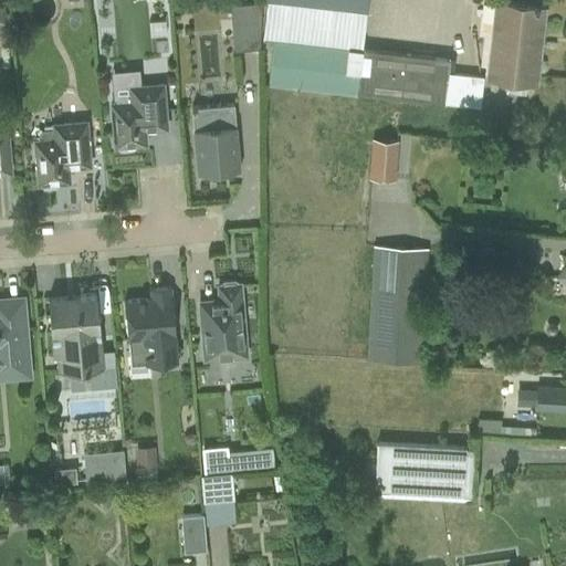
[(266,0),(265,39),(271,39),(365,50),(367,0),(266,0)]
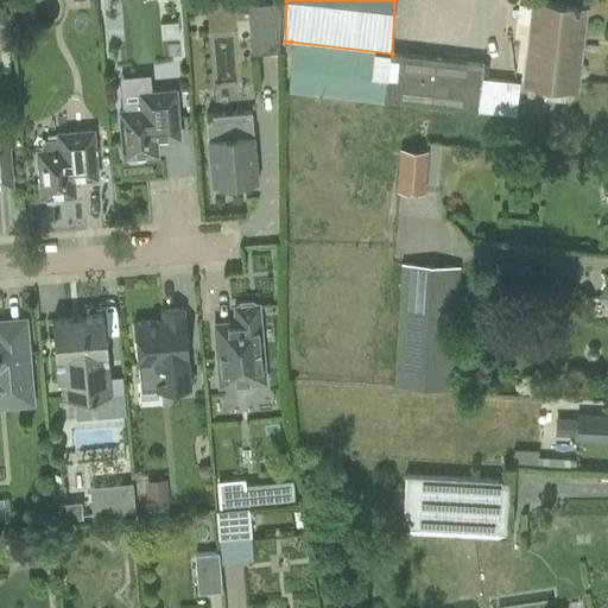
[(249,55),(277,52),(280,2),(246,5),(249,55)]
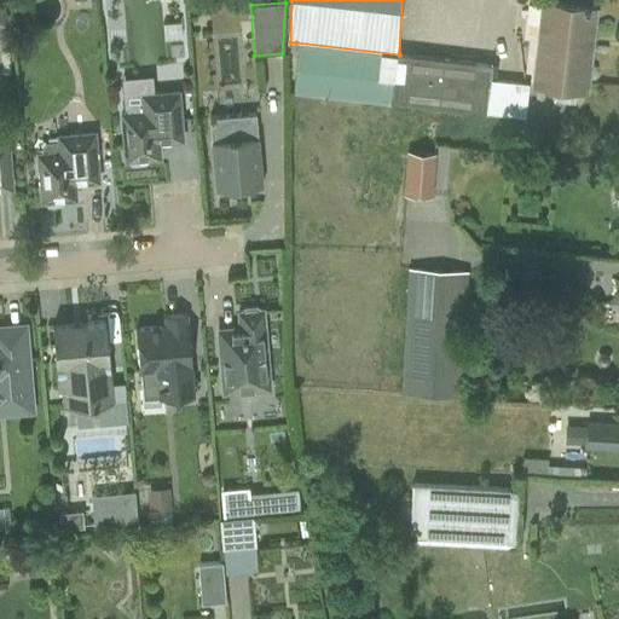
[(582,6),(582,7),(542,4),(532,88),(580,94),(594,10),(586,9),(588,7),(582,6)]
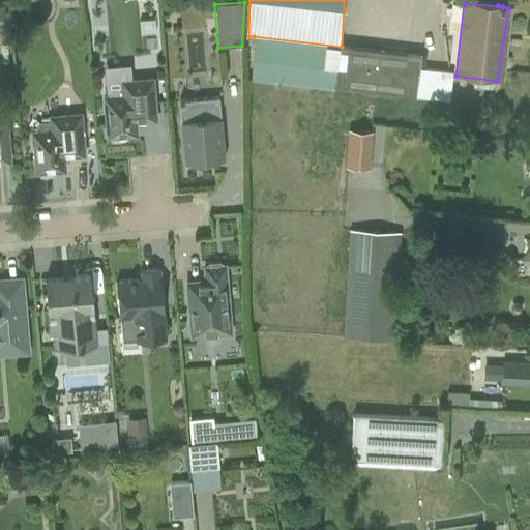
[(342,47),(254,36),(249,78),(414,97),(418,68),(419,56),(342,47)]
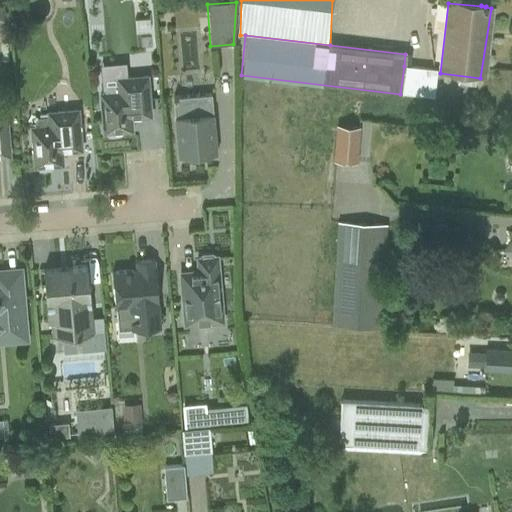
[(404,66),(400,94),(433,98),(436,70),(404,66)]
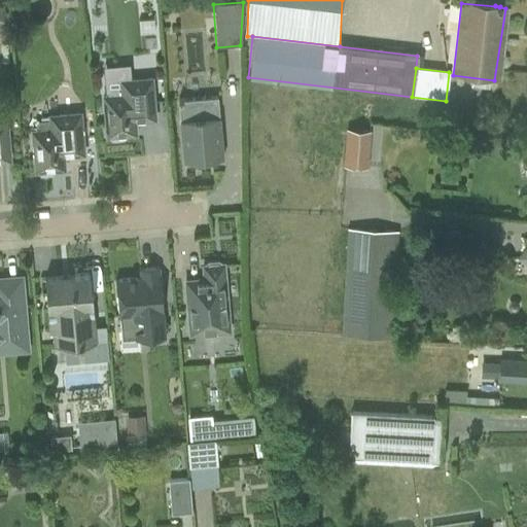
[(106,96),(103,96),(106,137),(109,137),(111,139),(121,138),(124,135),(135,134),(133,120),(139,119),(139,120),(153,119),(150,77),(118,80),(119,85),(110,86),(106,92),(106,96)]
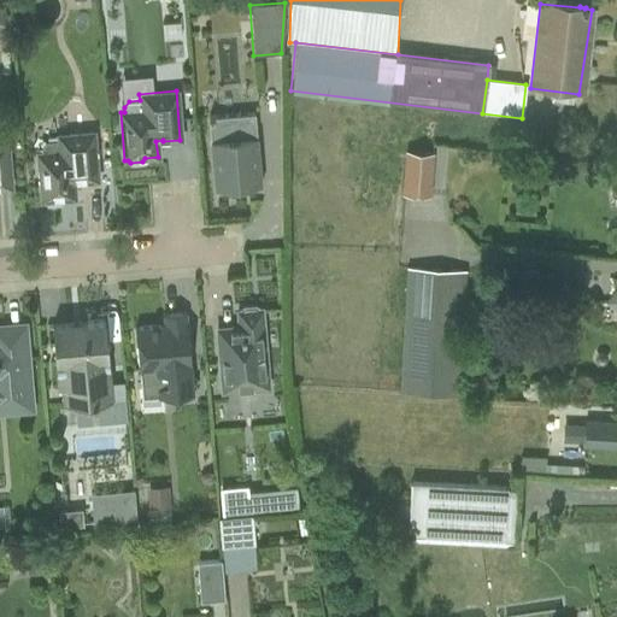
[(253,115),(207,118),(213,189),(260,186),(253,115)]
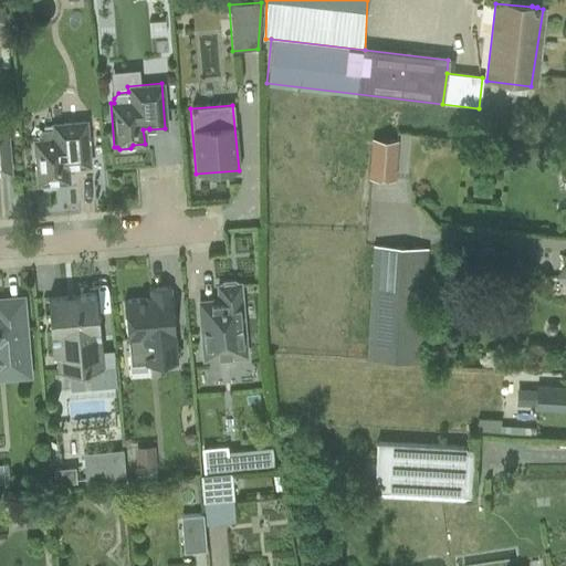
[(459,138),(473,138),(478,112),(463,109),(459,138)]
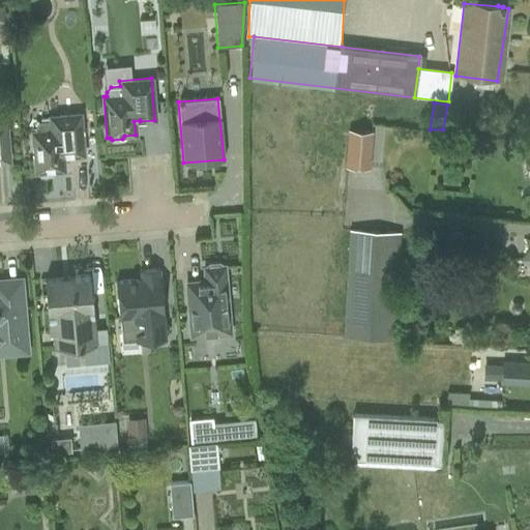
[(35,130),(31,130),(35,173),(38,173),(40,175),(51,174),(53,171),(63,171),(62,156),(68,155),(68,156),(83,155),(80,113),(47,115),(48,121),(39,122),(35,127),(35,130)]
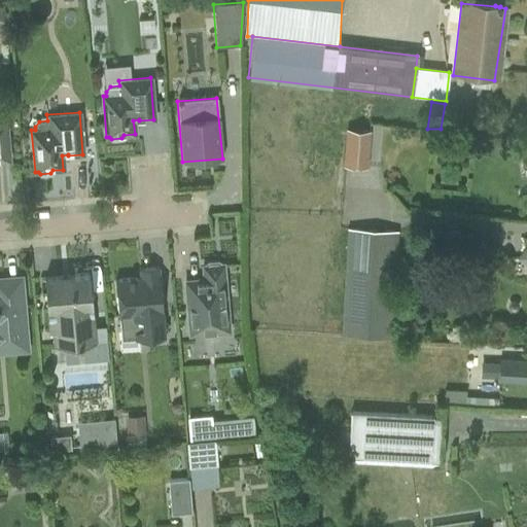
[(0,161),(8,161),(5,118),(0,118),(0,161)]
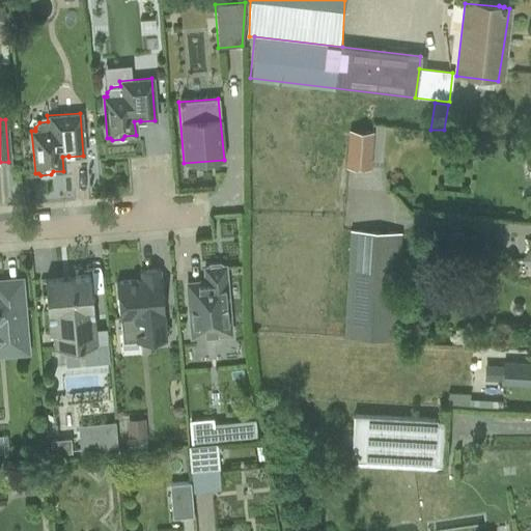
[(371,131),(347,130),(344,166),(368,168),(371,131)]
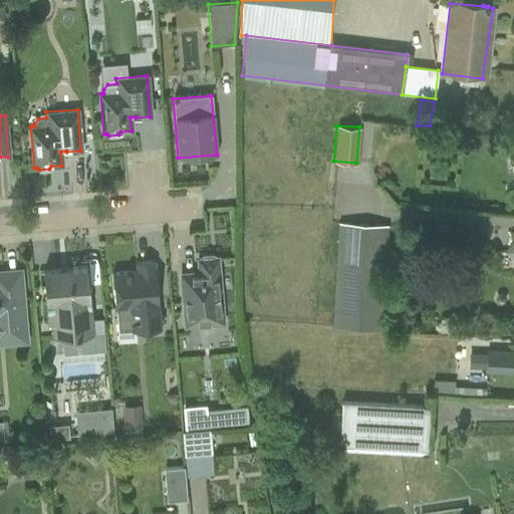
[(336,223),(330,327),(383,330),(390,227),(336,223)]
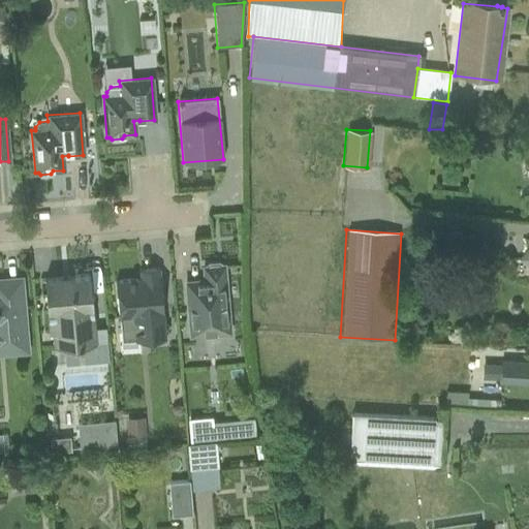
[(199,280),(185,282),(189,338),(229,335),(223,266),(220,266),(218,263),(208,263),(206,267),(203,267),(204,281),(199,282),(199,280)]
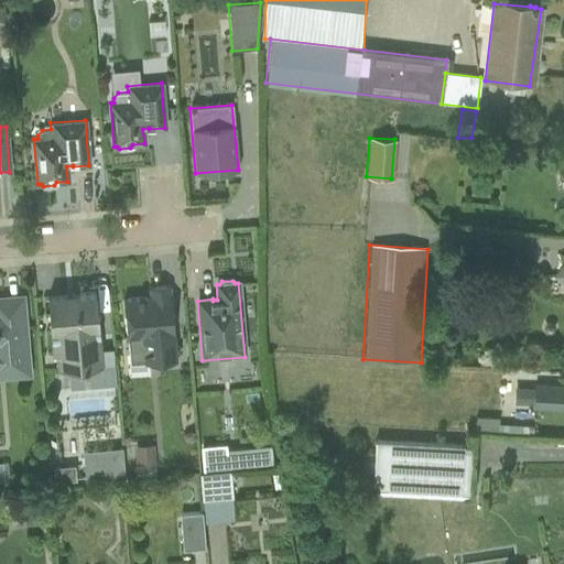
[(123,299),(122,299),(126,339),(129,370),(147,368),(145,362),(164,361),(164,366),(172,366),(172,361),(176,360),(171,295),(169,296),(169,285),(149,288),(150,297),(123,300),(123,299)]
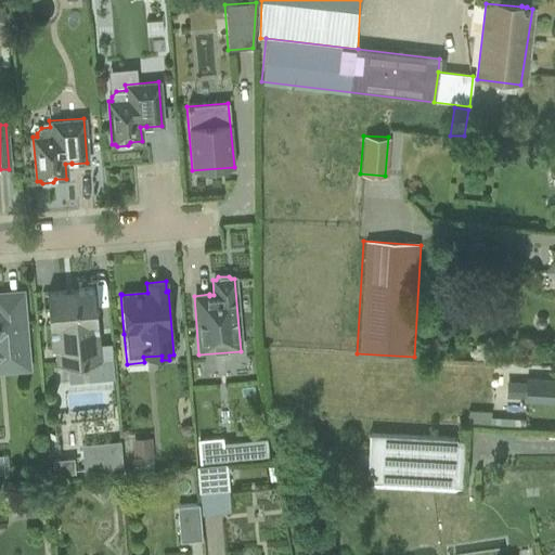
[(77,291),(46,293),(51,349),(53,349),(55,365),(66,363),(68,382),(113,378),(112,361),(102,361),(93,287),(92,287),(92,288),(77,289),(77,291)]
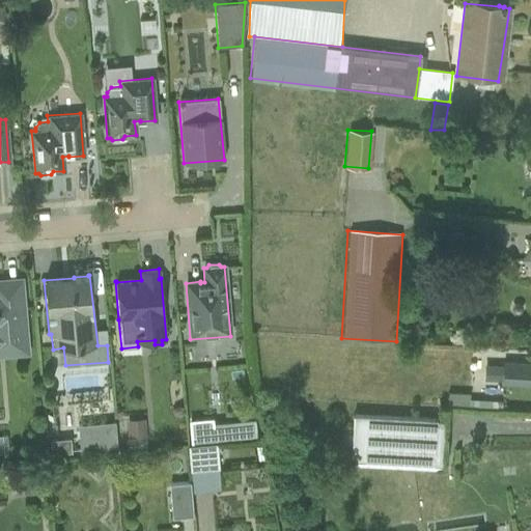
[(0,358),(29,356),(23,277),(0,278),(0,358)]
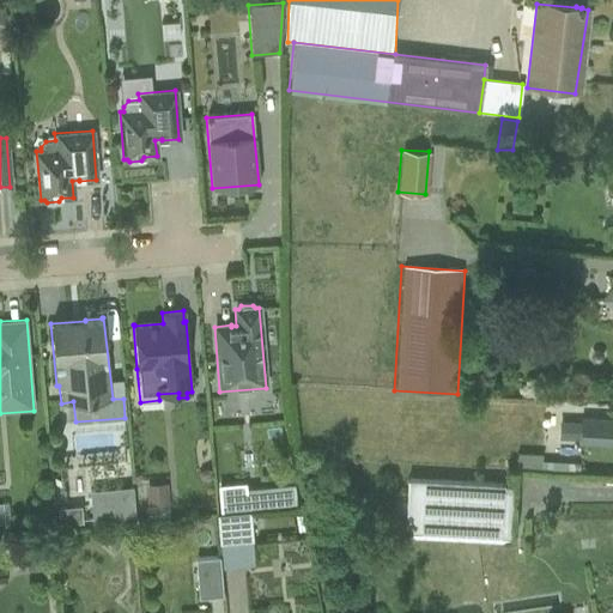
[(612,435),(612,419),(580,418),(578,444),(612,445),(612,435)]
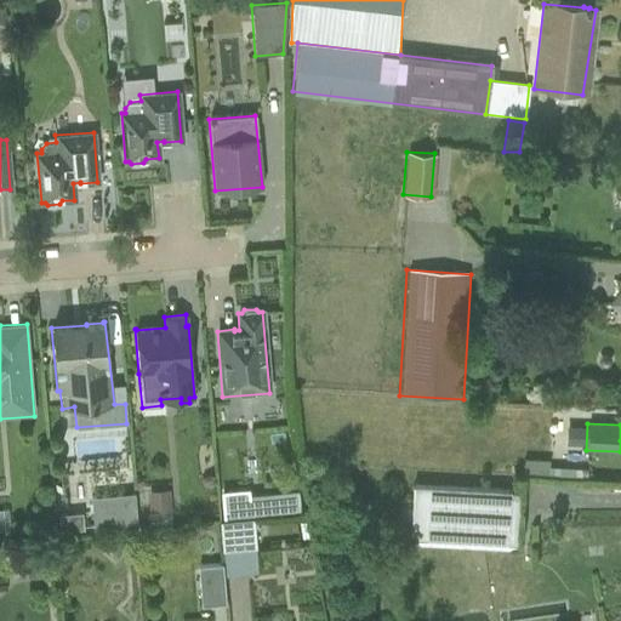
[(212,485),(214,512),(234,512),(234,484),(212,485)]
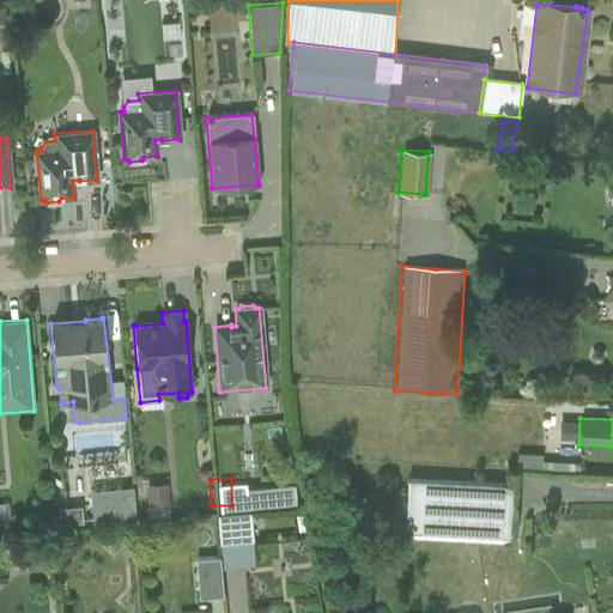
[(511,485),(407,479),(404,534),(509,540),(511,485)]
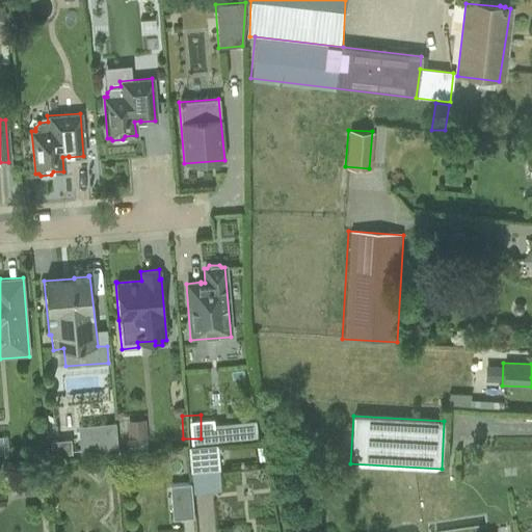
[(143,420),(126,422),(128,441),(129,440),(130,450),(145,449),(144,439),(145,439),(143,420)]
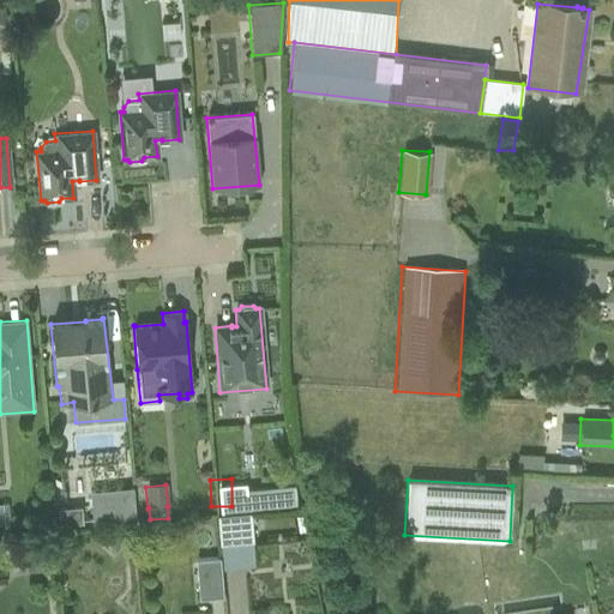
[(294,485),(272,486),(274,507),(295,505),(294,485)]
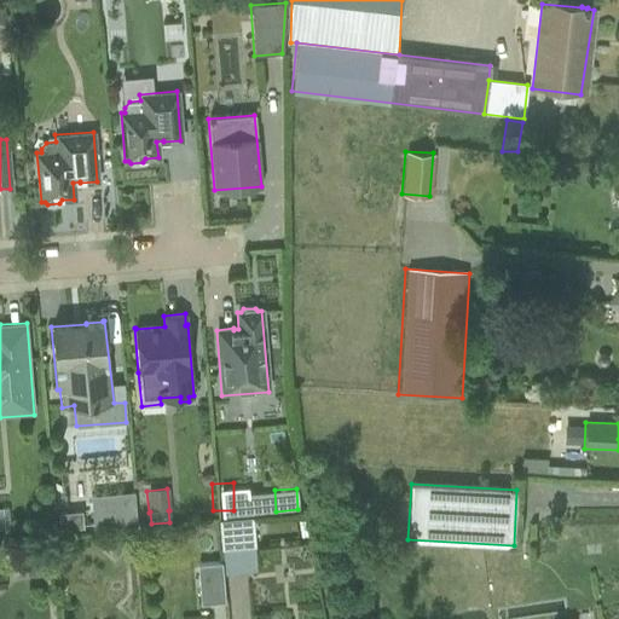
[(90,496),(93,532),(137,527),(133,492),(90,496)]
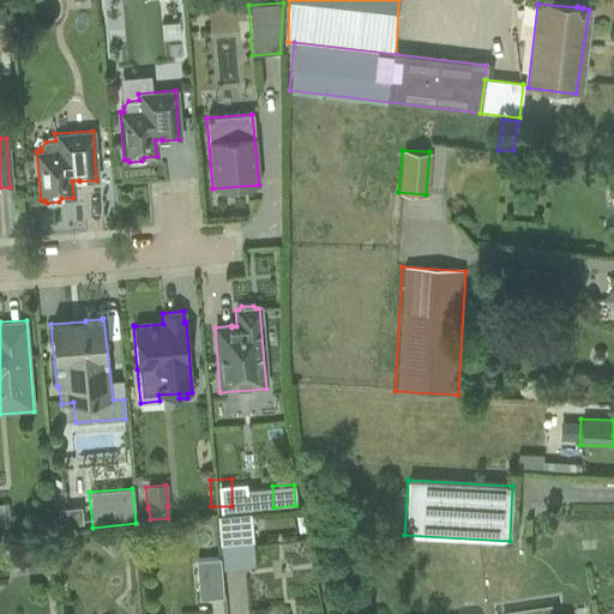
[(59,525),(82,524),(80,506),(58,509),(59,525)]
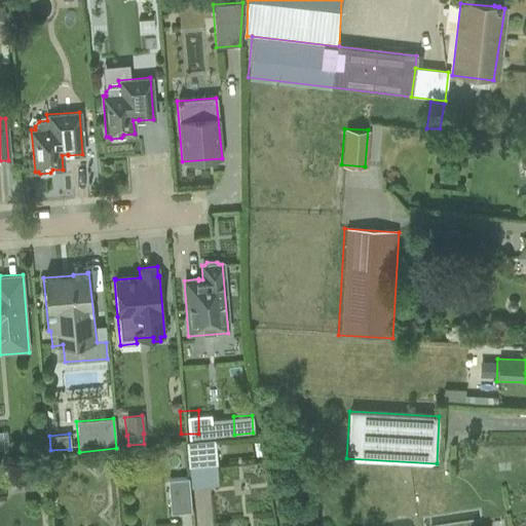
[(186,442),(187,466),(216,463),(214,440),(186,442)]
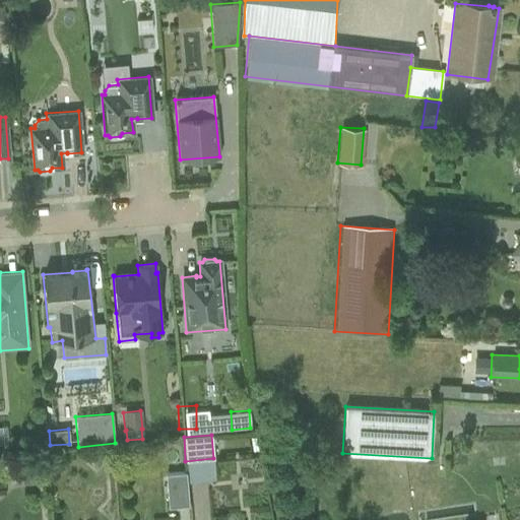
[(35,461),(15,463),(17,476),(20,476),(21,484),(37,483),(35,461)]
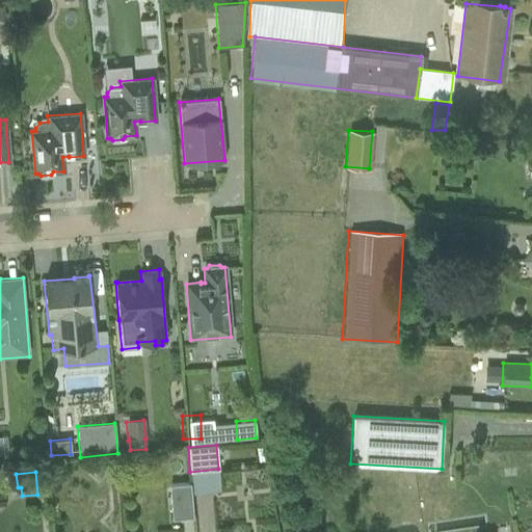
[(190,483),(168,485),(171,519),(192,516),(190,483)]
